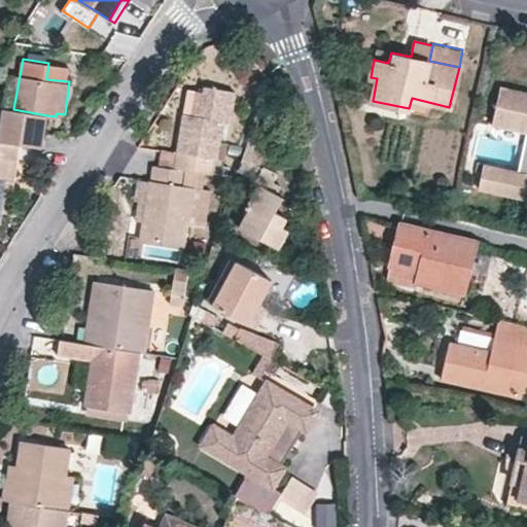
[(69,81),(71,66),(48,63),(46,79),(69,81)]
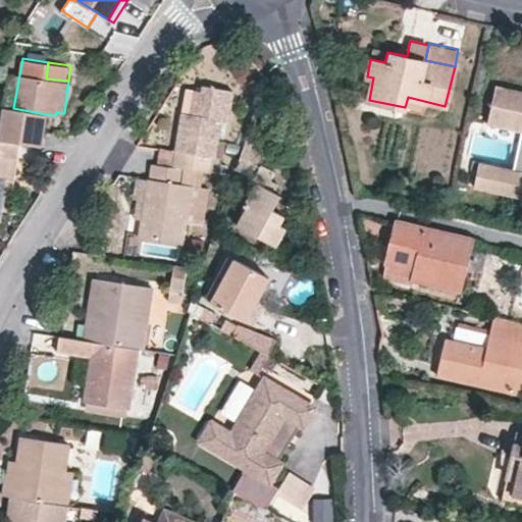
[(211,155),(215,155),(221,119),(228,119),(232,89),(204,85),(203,90),(199,114),(190,112),(183,111),(176,149),(181,150),(179,166),(202,170),(225,173),(226,164),(214,162),(211,160),(211,155)]
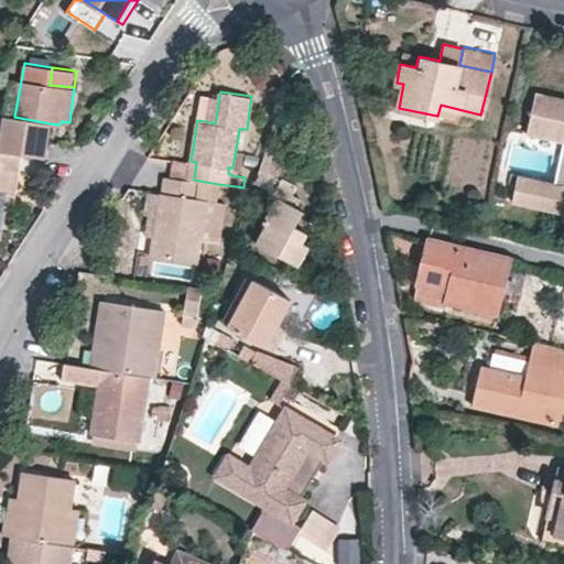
[(563,98),(537,93),(528,132),(563,139),(561,155),(555,175),(554,183),(519,175),(512,202),(563,212),(563,98)]
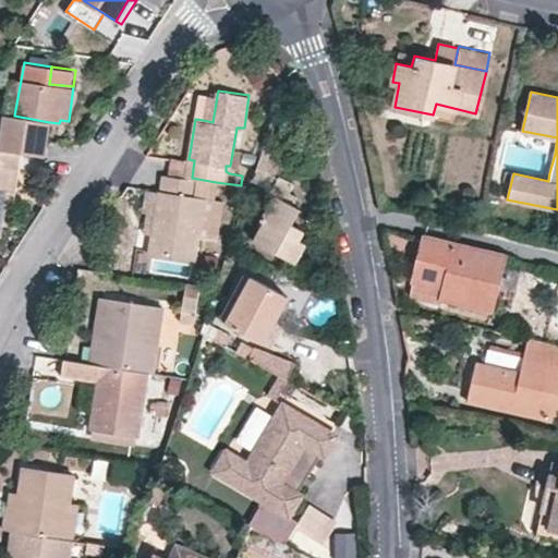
[(203,120),(213,122),(217,96),(207,95),(203,120)]
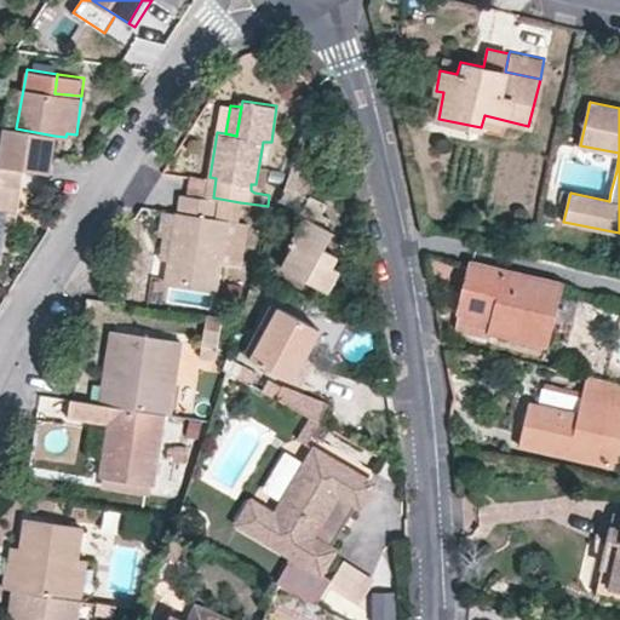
[(55,136),(16,128),(5,127),(0,155),(0,164),(12,167),(24,168),(49,172),(55,136)]
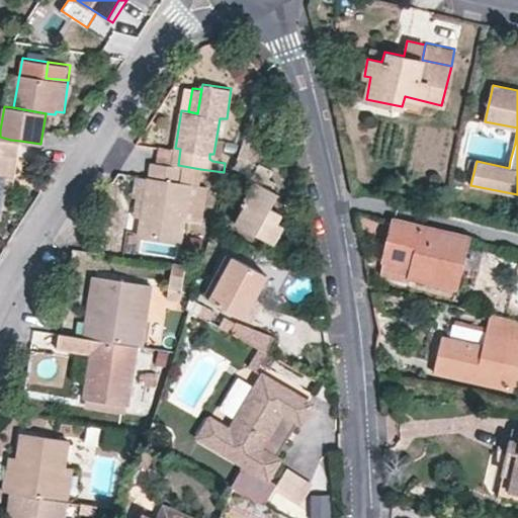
[(283,213),(270,206),(277,192),(272,189),(276,180),(269,177),(273,169),(264,164),(271,151),(259,143),(261,138),(247,131),(240,155),(256,165),(250,176),(254,178),(240,204),(243,206),(235,222),(273,244),(283,226),(278,223),(283,213)]
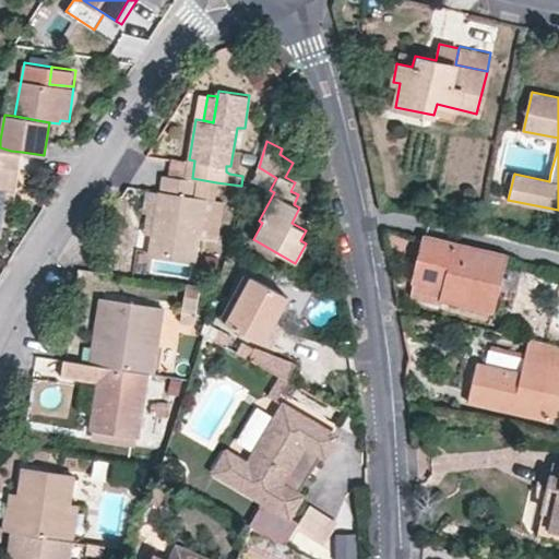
[(0,147),(0,234),(1,235),(4,201),(10,166),(20,167),(22,152),(11,151),(0,147)]
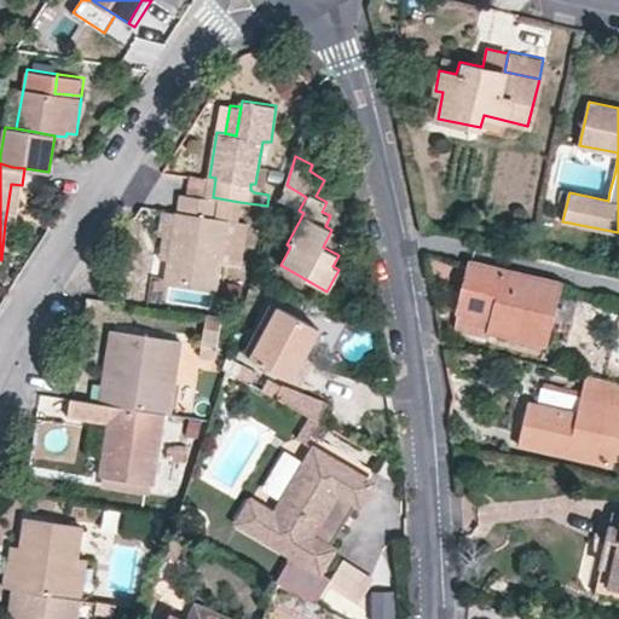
[(187,194),(206,196),(213,197),(215,178),(209,177),(191,174),(187,194)]
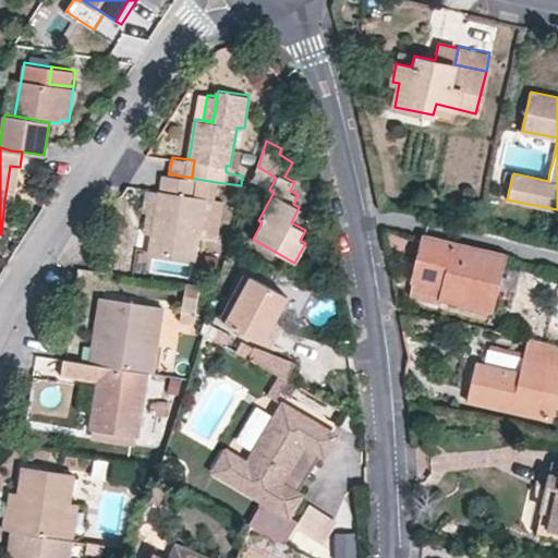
[(14,202),(20,167),(10,166),(4,201),(14,202)]
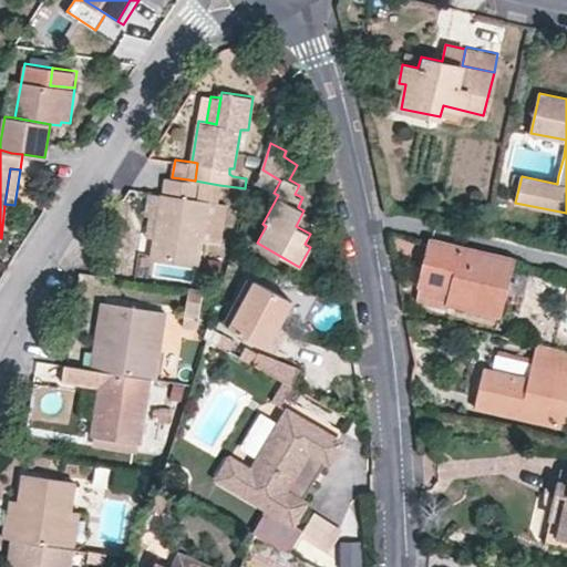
[(165,194),(161,194),(155,240),(153,257),(197,263),(208,199),(217,200),(219,185),(195,181),(188,179),(172,177),(166,176),(165,194)]
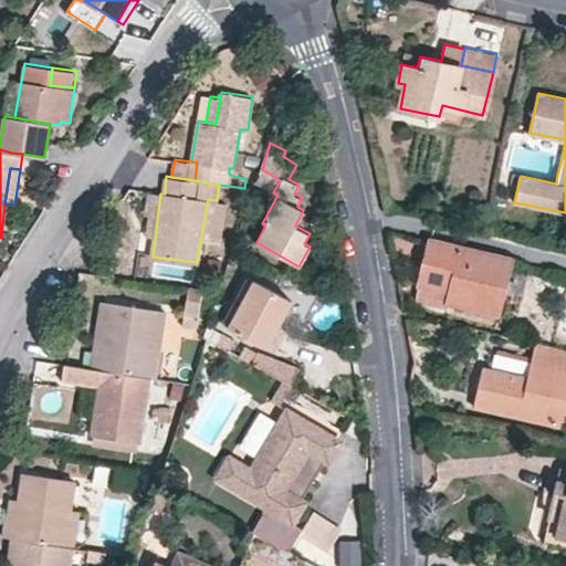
[(155,240),(160,194),(153,192),(148,221),(152,222),(149,239),(155,240)]
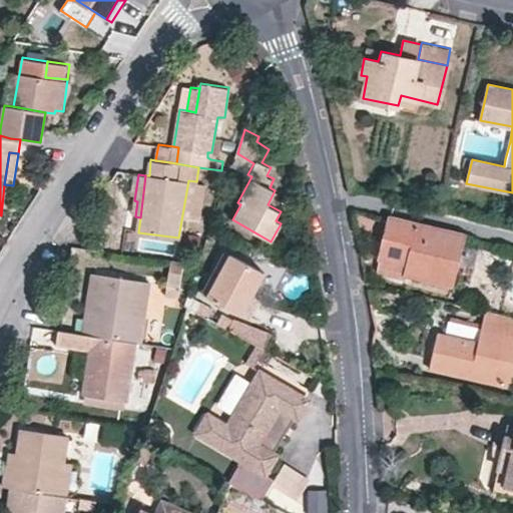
[(453,286),(467,229),(390,210),(378,258),(405,265),(403,273),(453,286)]
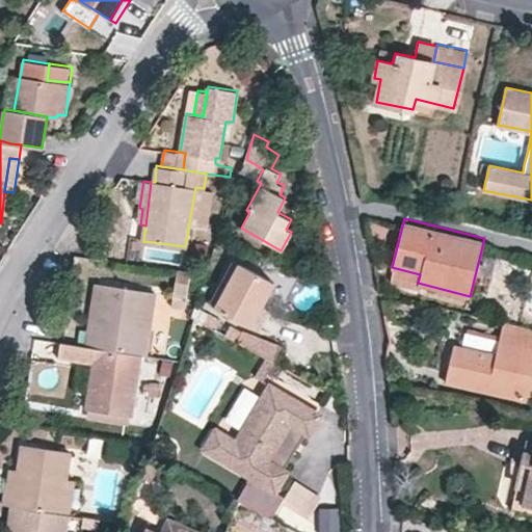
[(132,263),(135,247),(105,242),(103,259),(132,263)]
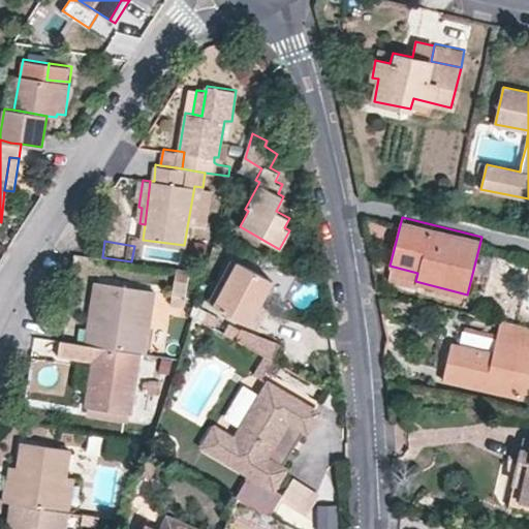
[(273,279),(236,260),(213,304),(250,324),(273,279)]
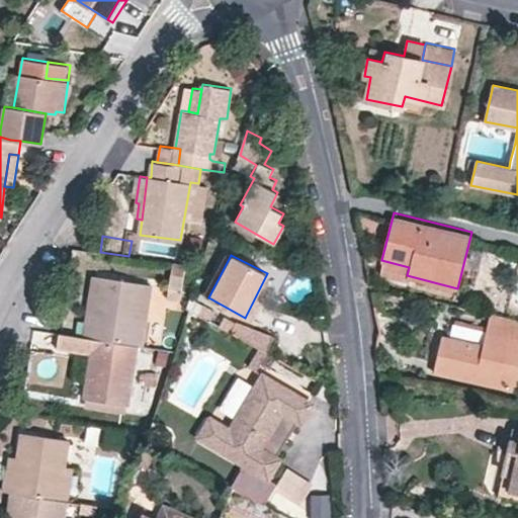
[(407,275),(409,267),(381,260),(379,269),(378,273),(406,280),(407,275)]
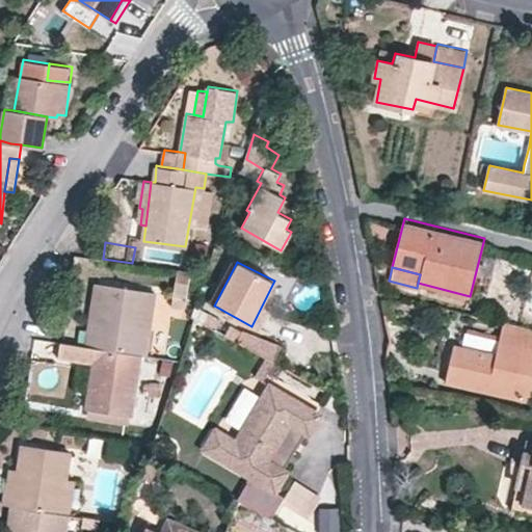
[(90,310),(100,311),(104,284),(96,283),(90,310)]
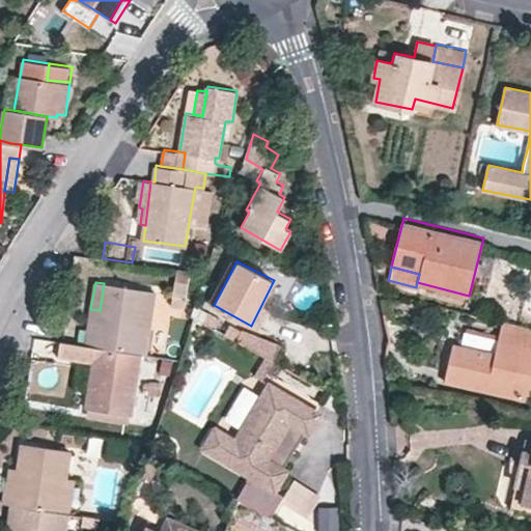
[(154,290),(104,283),(100,310),(90,309),(85,345),(140,355),(145,355),(154,290)]
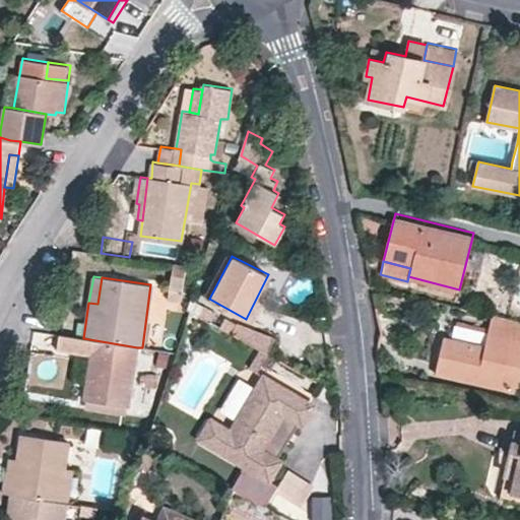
[(519,386),(519,321),(494,315),(490,332),(455,324),(453,337),(446,336),(440,363),(465,369),(463,379),(519,391),(519,386)]
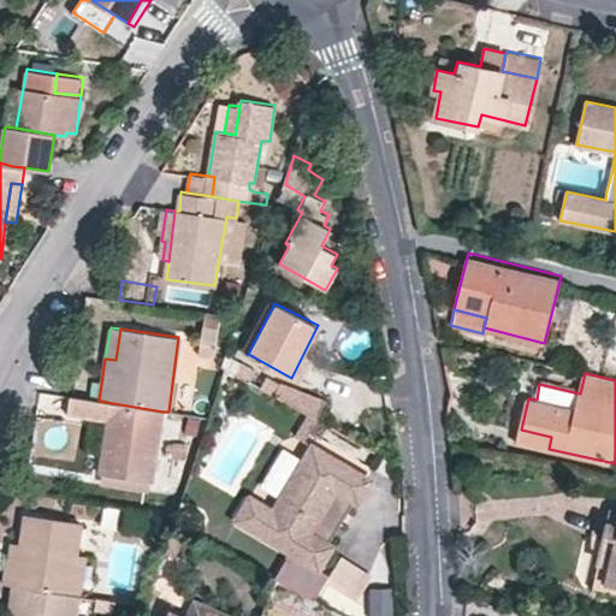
[(326,398),(280,377),(272,394),(319,418),(326,398)]
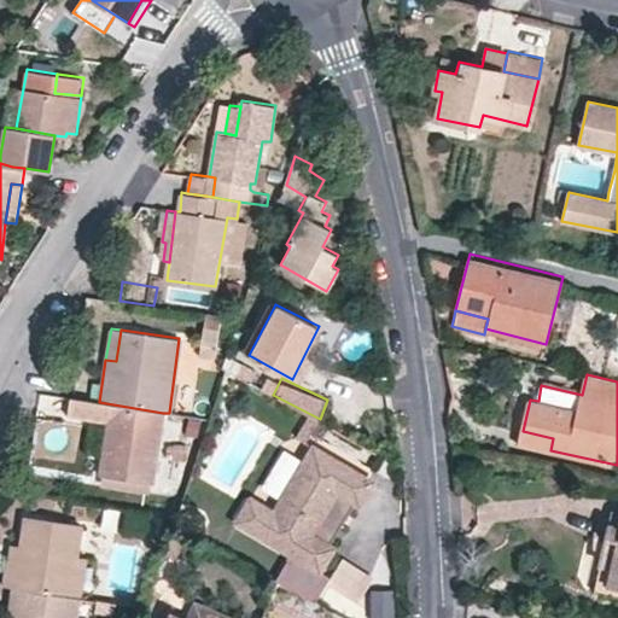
[(68,413),(108,419),(100,474),(153,482),(163,413),(99,402),(71,397),(68,413)]
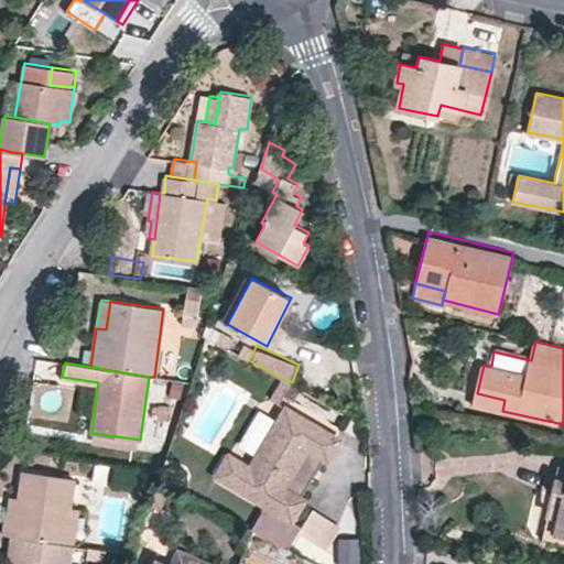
[(279,405),(290,384),(281,380),(270,400),(279,405)]
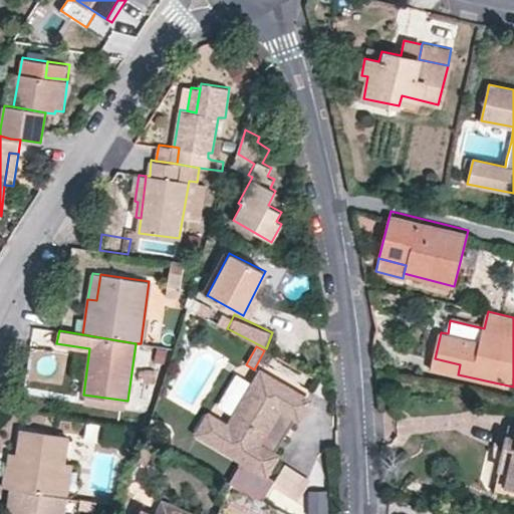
[(435,358),(433,368),(458,374),(460,364),(435,358)]
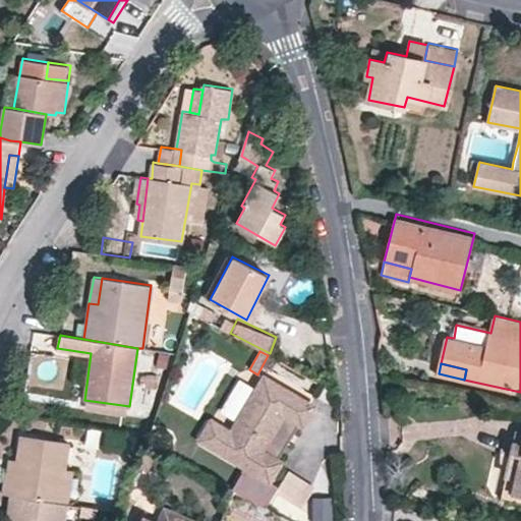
[(276,456),(298,418),(303,421),(313,404),(263,373),(231,427),(217,418),(211,420),(203,432),(205,440),(246,464),(270,478),(281,459),(276,456)]
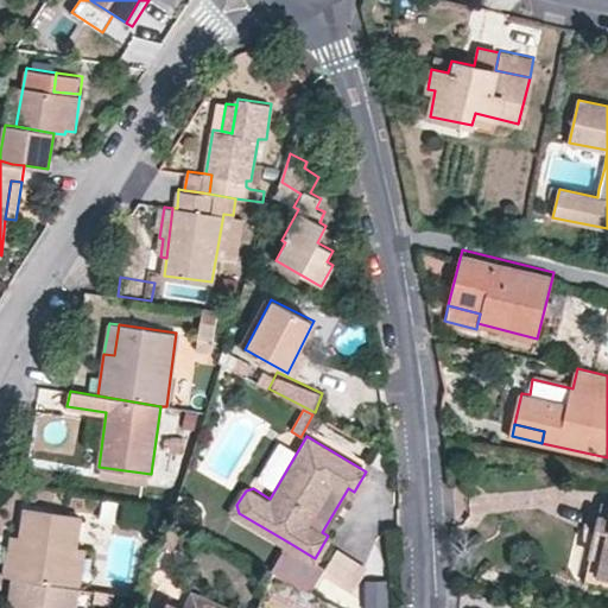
[(607,504),(600,502),(597,514),(607,515),(607,504)]
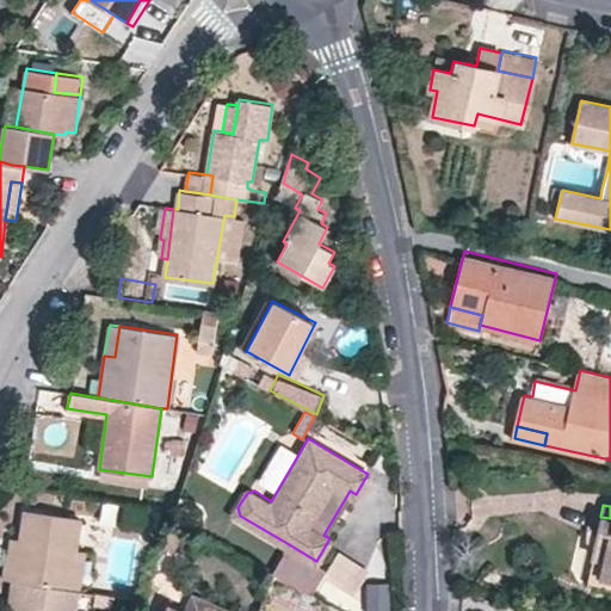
[(79,590),(85,549),(76,548),(80,516),(26,508),(22,537),(18,562),(6,561),(4,561),(1,579),(11,580),(79,590)]
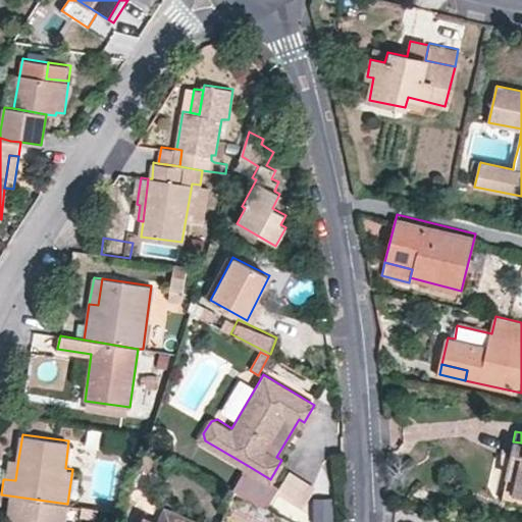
[(515,479),(513,493),(521,496),(521,442),(513,441),(505,477),(515,479)]
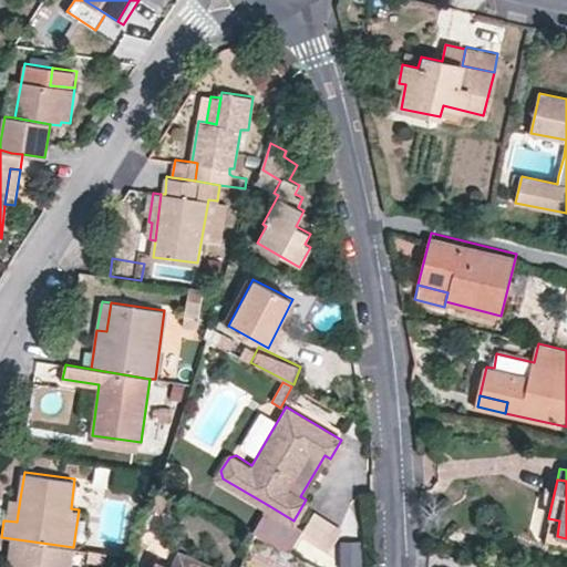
[(20,498),(9,497),(6,521),(17,522),(20,498)]
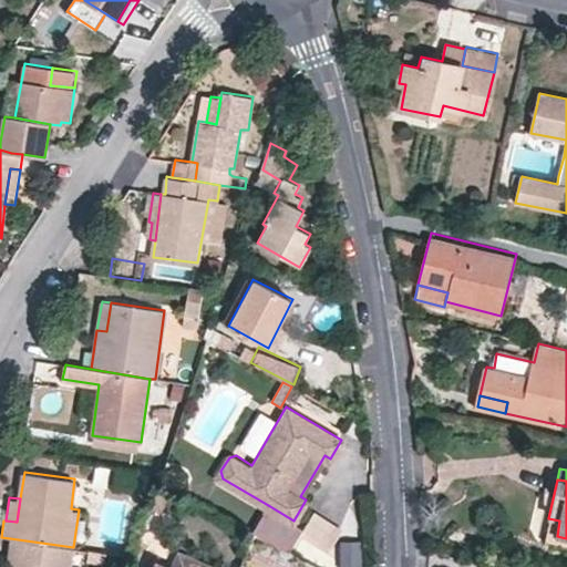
[(302,526),(294,521),(268,505),(255,527),(289,548),(302,526)]
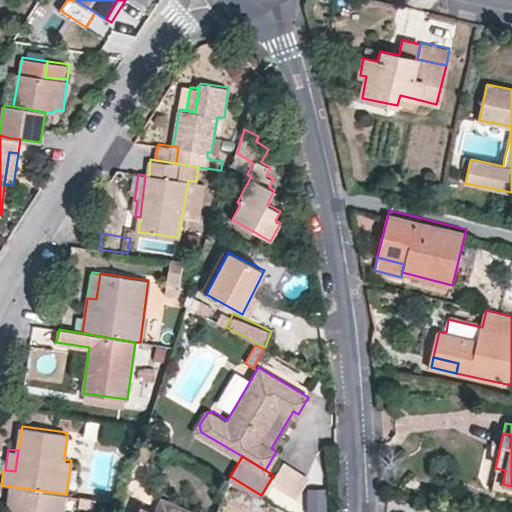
[(273,477),(271,480),(298,492),(307,474),(289,466),(282,481),(273,477)]
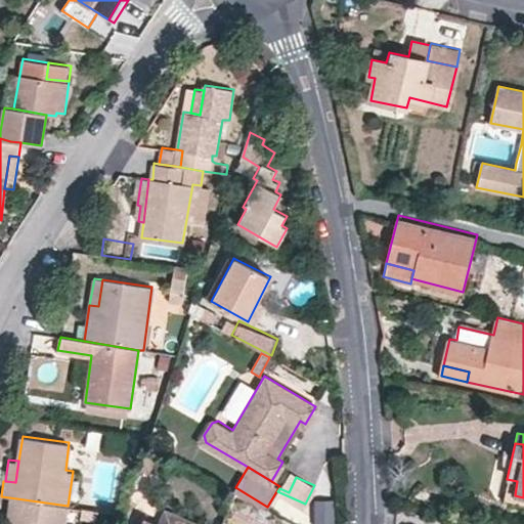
[(9,516),(8,523),(63,523),(68,506),(9,497),(7,516),(9,516)]
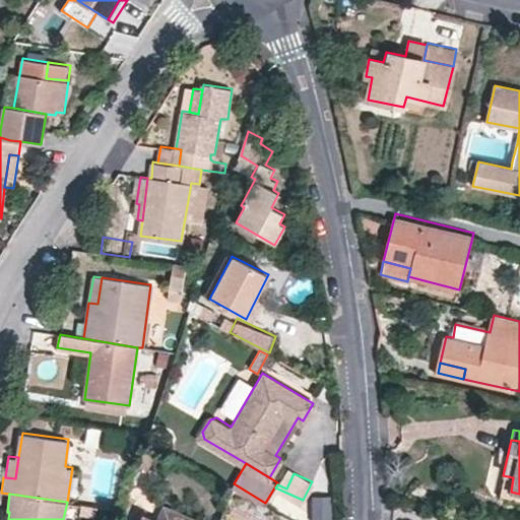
[(332,519),(332,495),(313,496),(313,519),(332,519)]
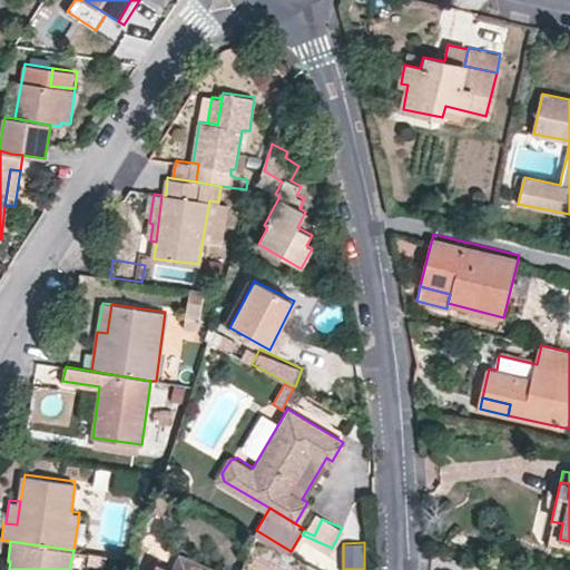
[(74,550),(69,569),(86,569),(90,552),(74,550)]
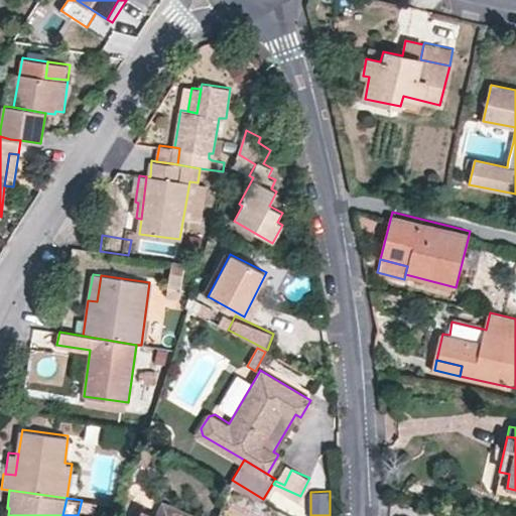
[(140,515),(192,515),(196,512),(165,498),(158,513),(145,507),(140,515)]
